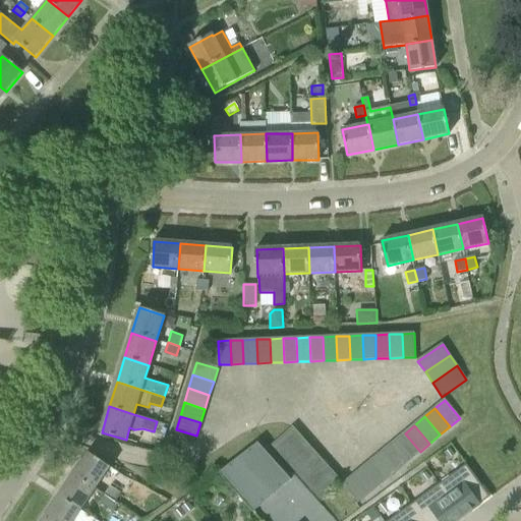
[(281,457),(302,439),(292,428),(272,446),(281,457)]
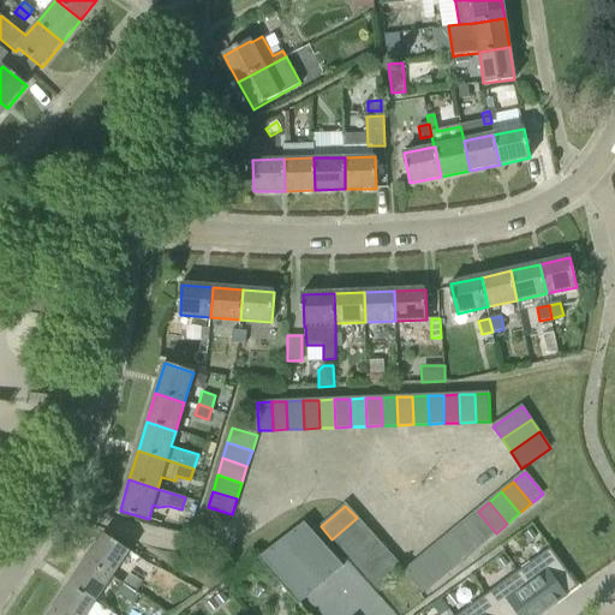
[(466,521),(484,543),(496,533),(478,512),(466,521)]
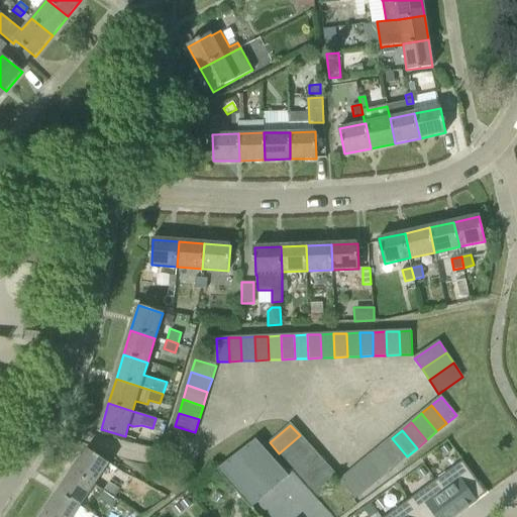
[(309,446),(300,435),(279,453),(289,464),(309,446)]
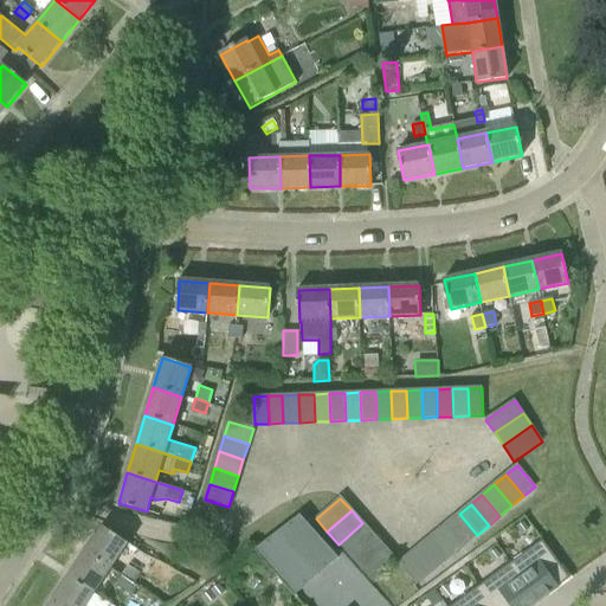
[(447,523),(465,545),(477,535),(459,514),(447,523)]
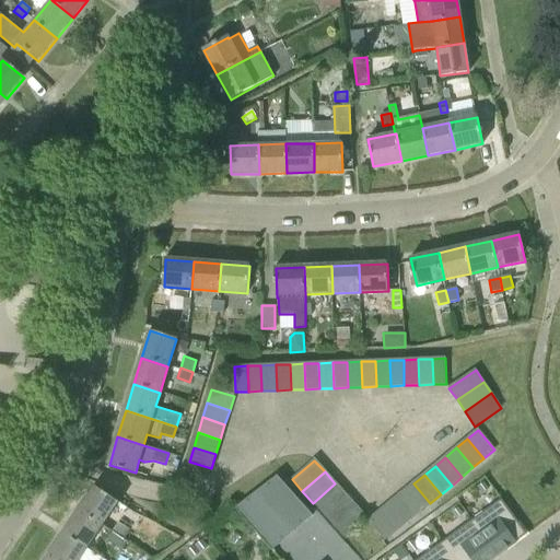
[(278,477),(236,508),(273,550),(314,516),(278,477)]
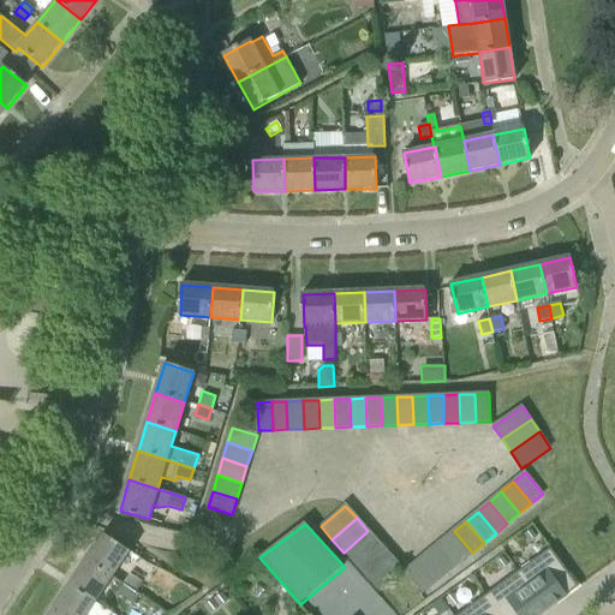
[(368,531),(344,553),(354,565),(378,543),(368,531)]
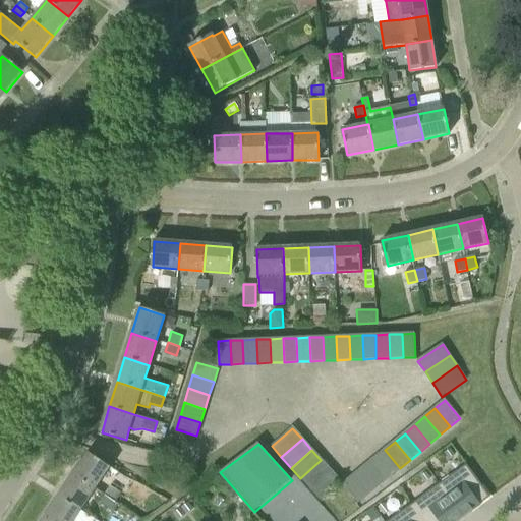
[(374,458),(390,476),(400,468),(385,450),(374,458)]
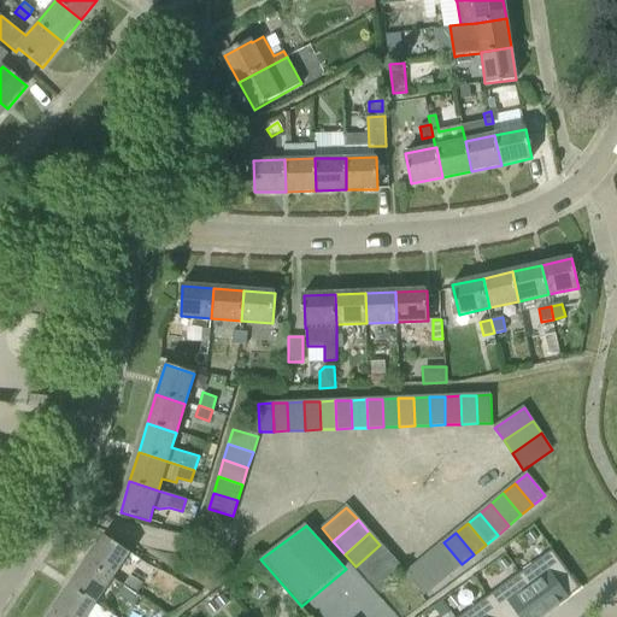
[(105,535),(87,562),(112,579),(130,552),(105,535)]
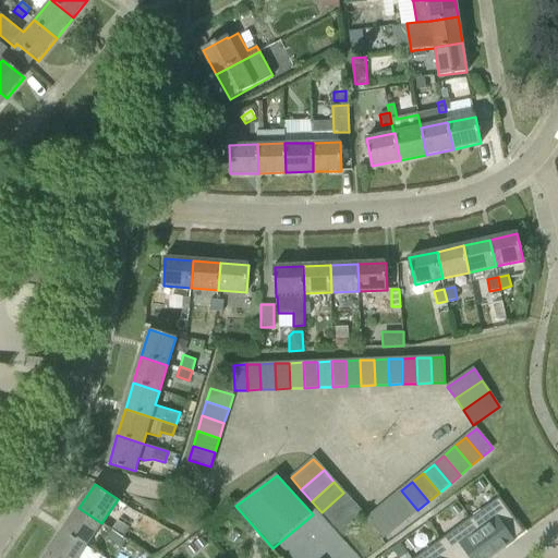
[(390,499),(407,519),(417,510),(401,490),(390,499)]
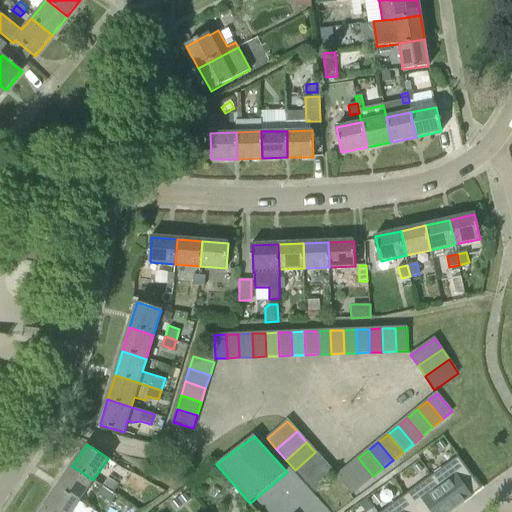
[(315,452),(295,470),(305,481),(325,463),(315,452)]
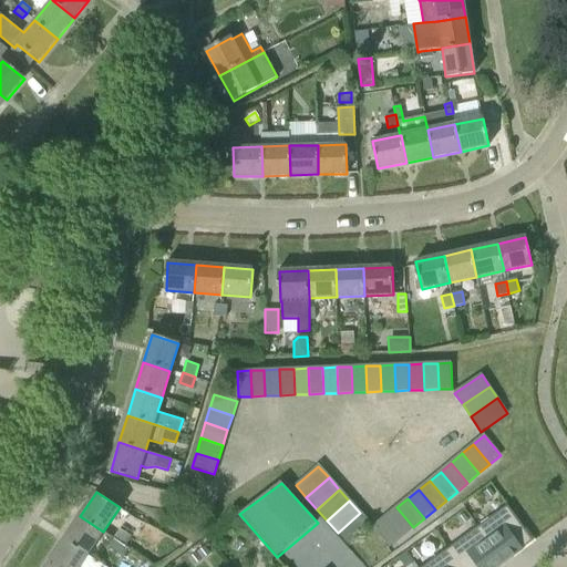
[(504,563),(534,542),(507,505),(477,527),(504,563)]
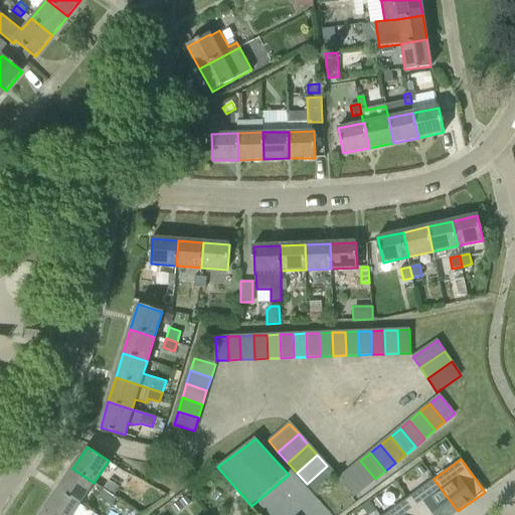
[(360,461),(350,470),(365,488),(375,479),(360,461)]
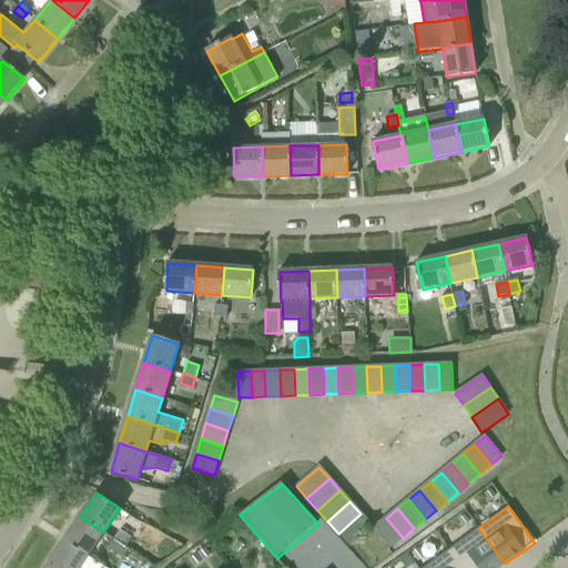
[(361,514),(338,534),(348,545),(371,525),(361,514)]
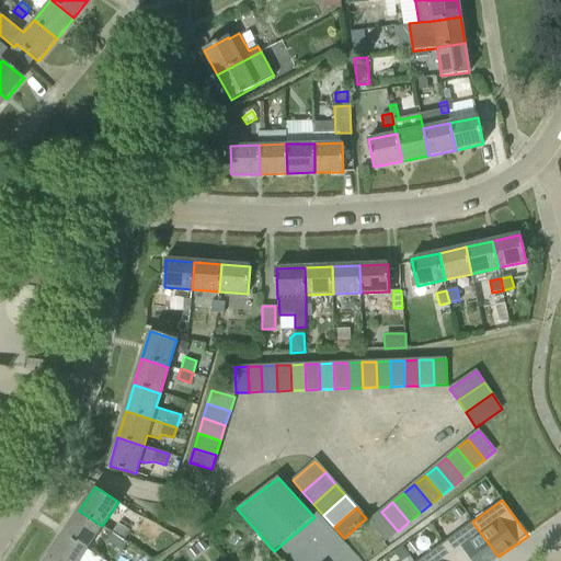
[(459,507),(454,512),(459,519),(465,515),(459,507)]
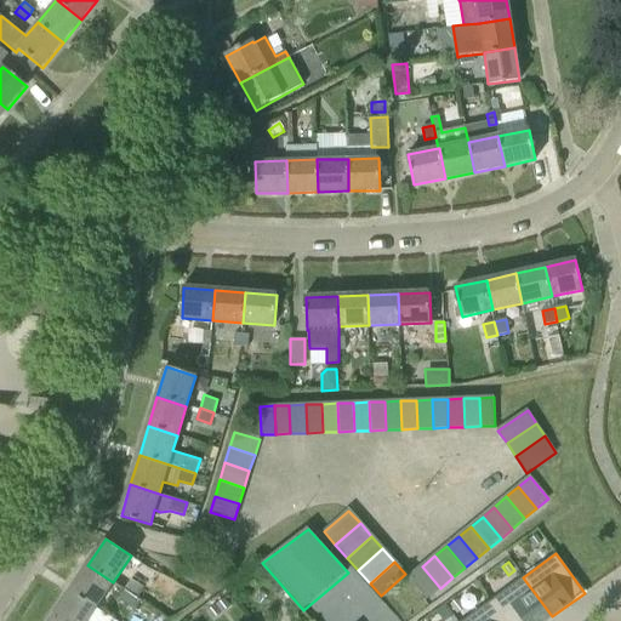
[(113,582),(87,565),(70,591),(96,608),(113,582)]
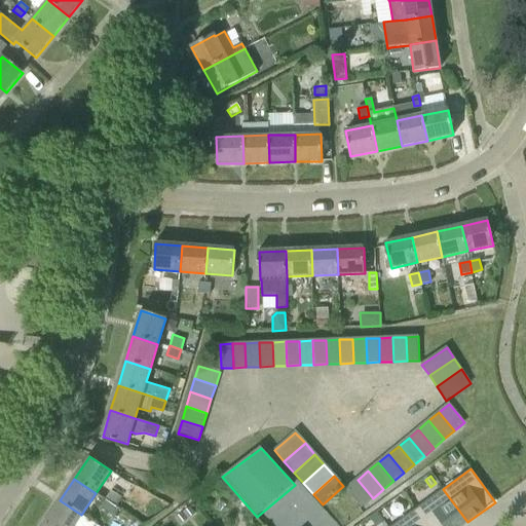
[(373,498),(358,480),(346,489),(362,508),(373,498)]
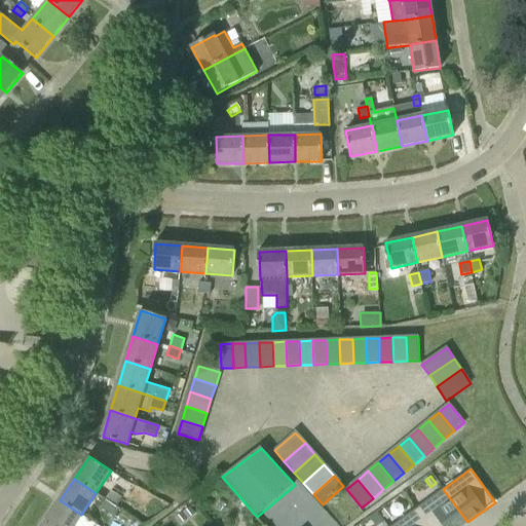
[(428,525),(461,525),(467,522),(443,489),(416,509),(428,525)]
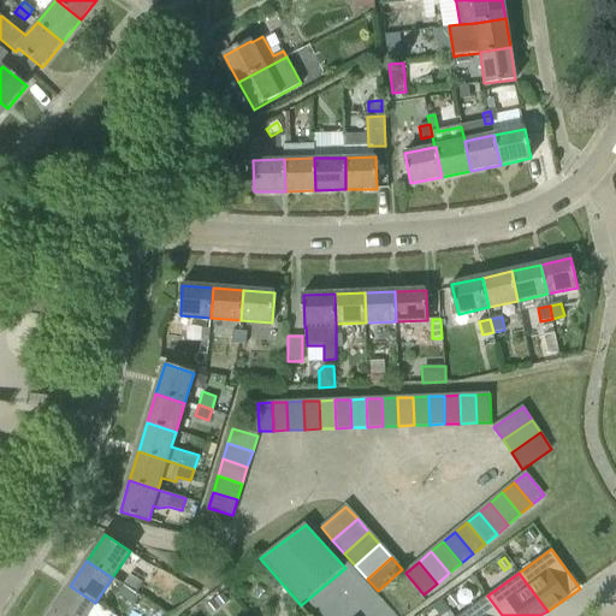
[(130,575),(124,584),(136,592),(142,582),(130,575)]
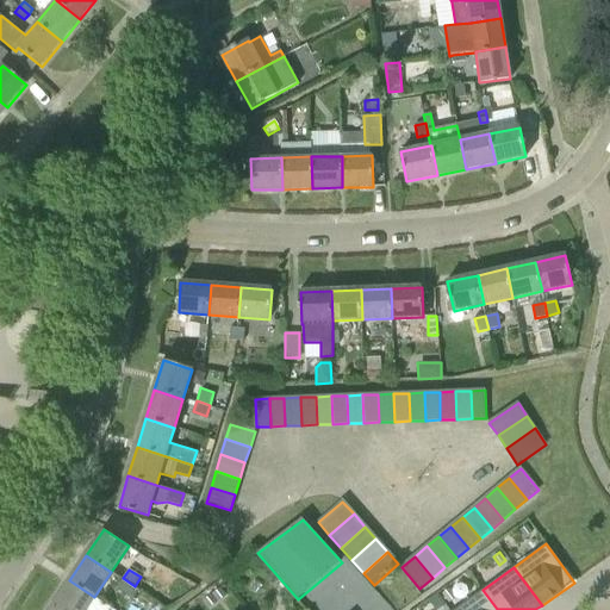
[(139,590),(135,586),(123,578),(116,589),(131,601),(139,590)]
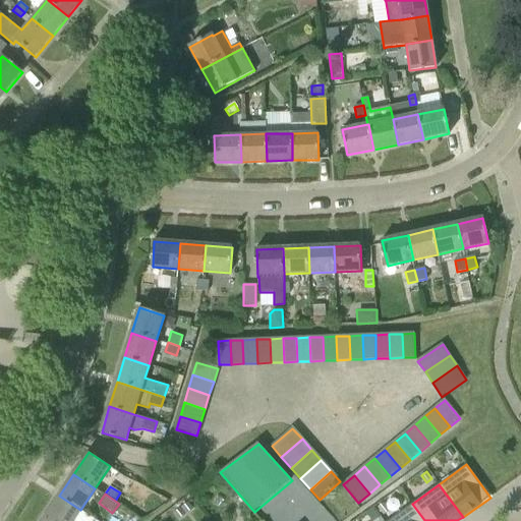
[(80,510),(59,496),(45,518),(49,520),(73,520),(72,520),(80,510)]
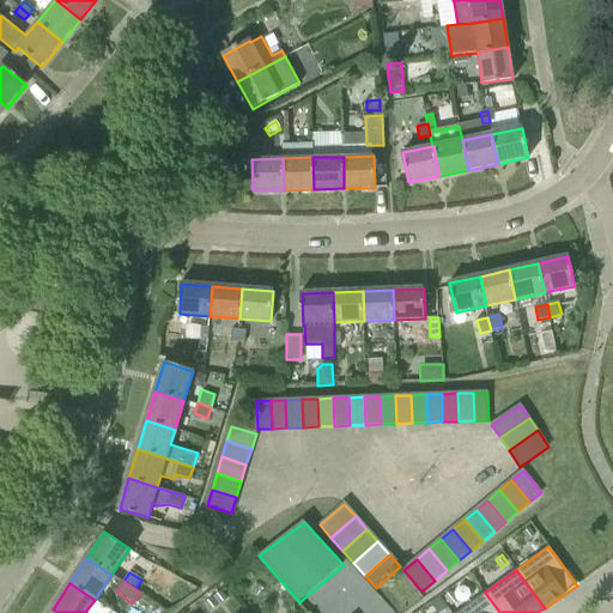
[(222,590),(213,596),(219,605),(228,599),(222,590)]
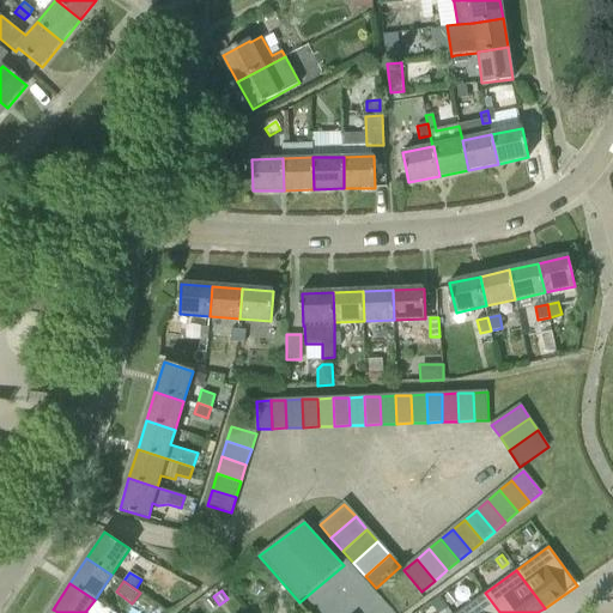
[(456,612),(499,612),(485,593),(456,612)]
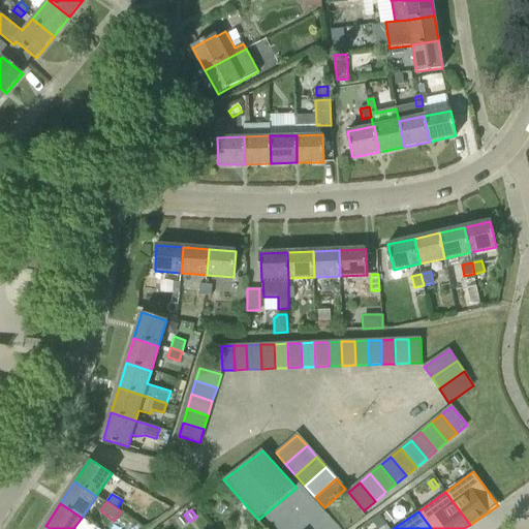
[(183,516),(176,521),(181,528),(189,522),(183,516)]
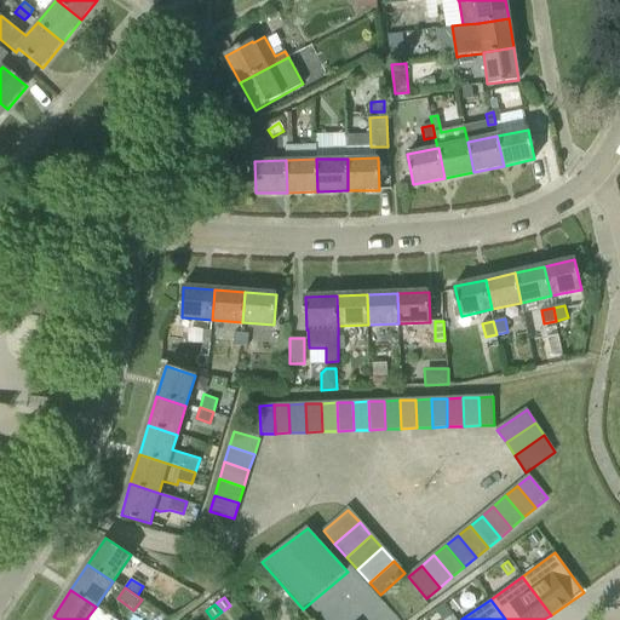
[(445,604),(437,610),(445,619),(446,619),(453,614),(445,604)]
